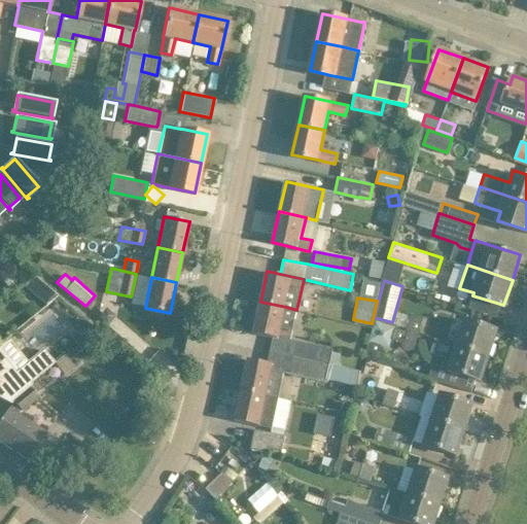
[(260,302),(253,333),(290,340),(292,328),(282,326),(286,307),(260,302)]
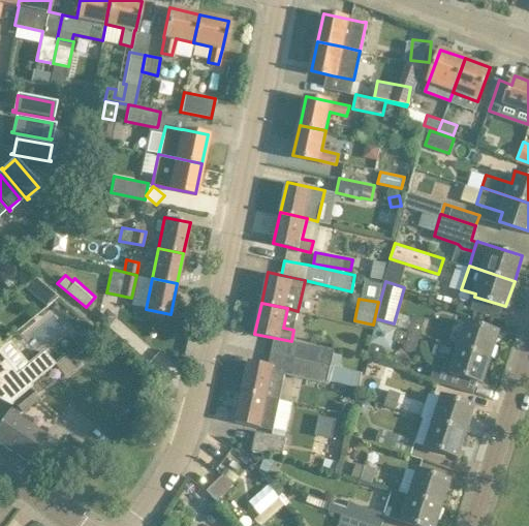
[(414,314),(410,327),(415,329),(414,332),(418,333),(424,317),(414,314)]
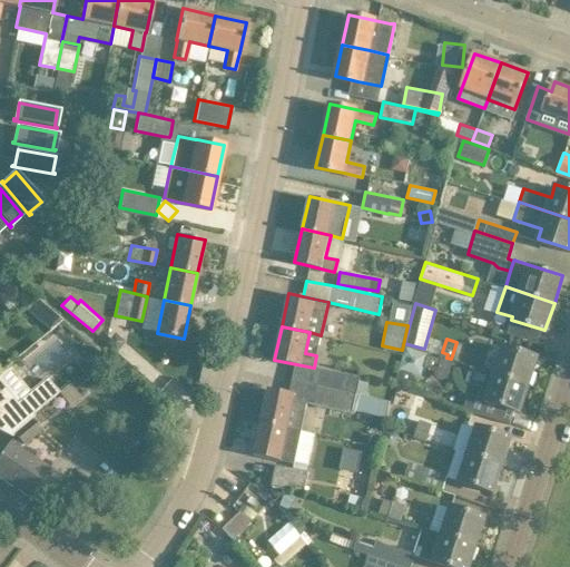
[(503,345),(494,371),(528,382),(537,357),(503,345)]
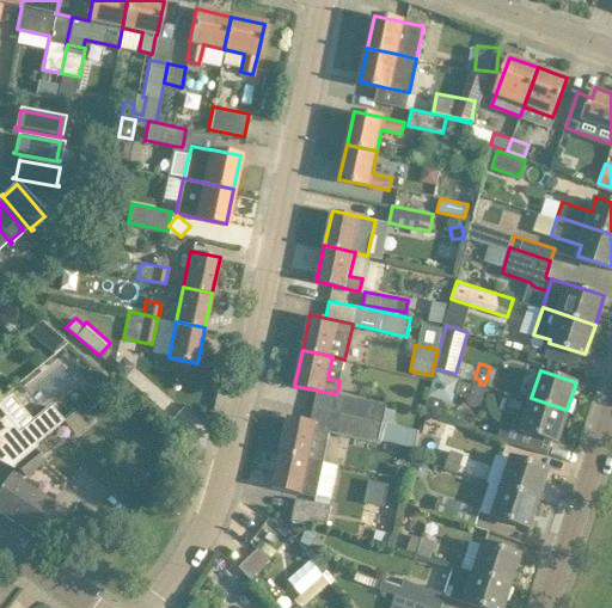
[(457,378),(452,392),(469,397),(473,382),(457,378)]
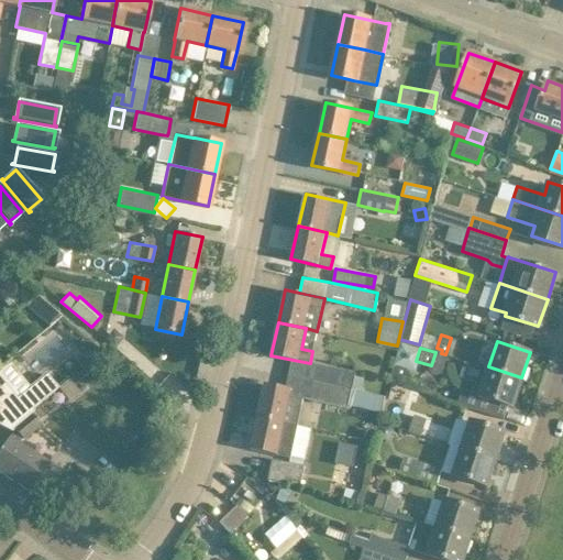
[(463,390),(459,402),(504,417),(508,404),(512,406),(521,377),(488,366),(475,362),(466,391),(463,390)]
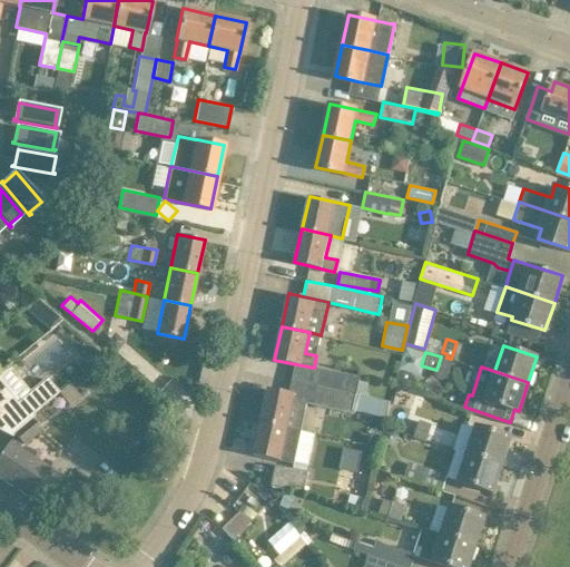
[(320,368),(315,384),(355,393),(360,377),(320,368)]
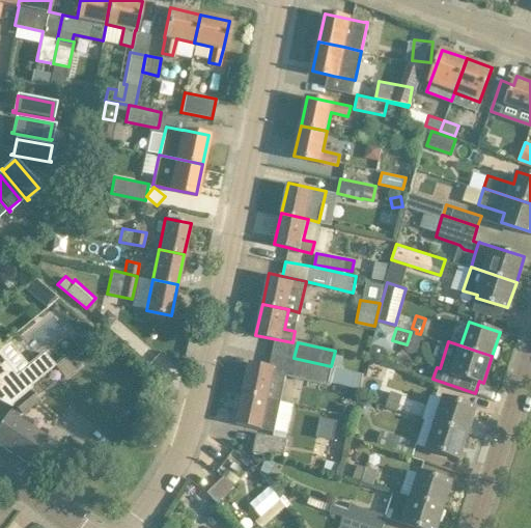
[(0,388),(0,399),(7,404),(30,384),(55,364),(44,352),(17,374),(0,388)]
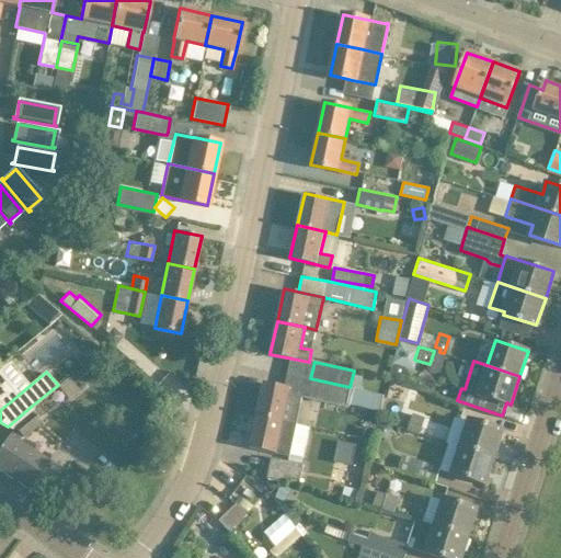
[(0,410),(18,396),(0,373),(0,410)]
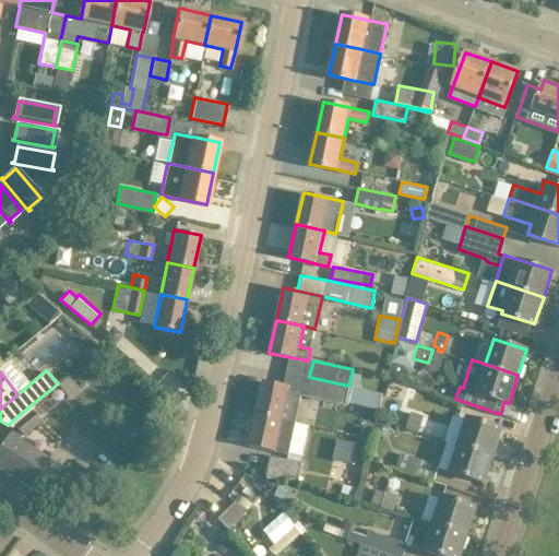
[(309,377),(306,394),(345,402),(378,410),(382,393),(348,386),(309,377)]
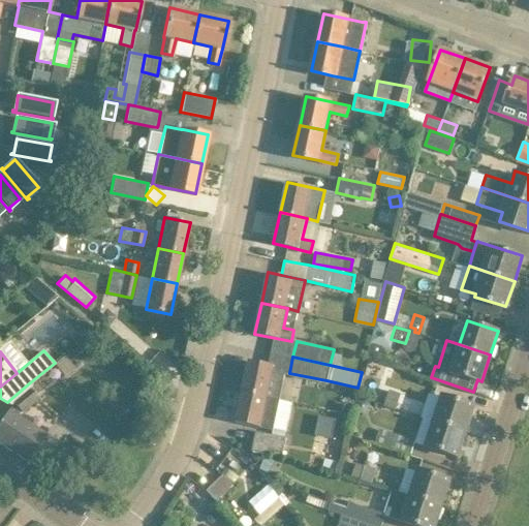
[(372,357),(367,370),(382,375),(386,362),(372,357)]
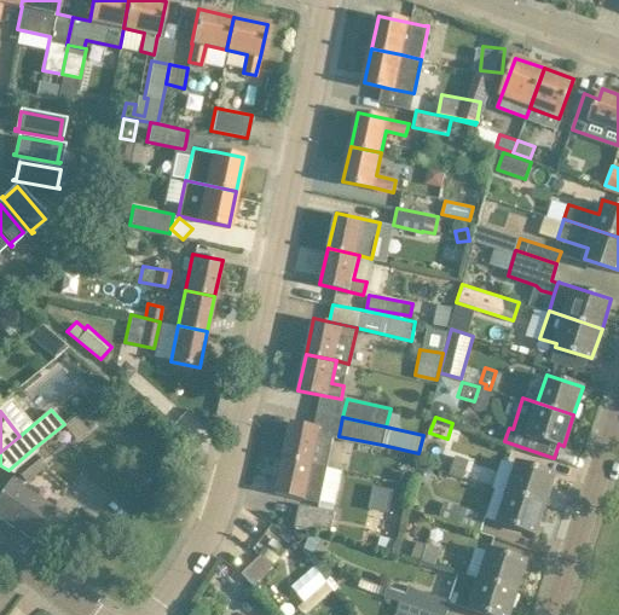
[(291,421),(283,457),(314,463),(319,441),(331,444),(334,430),(291,421)]
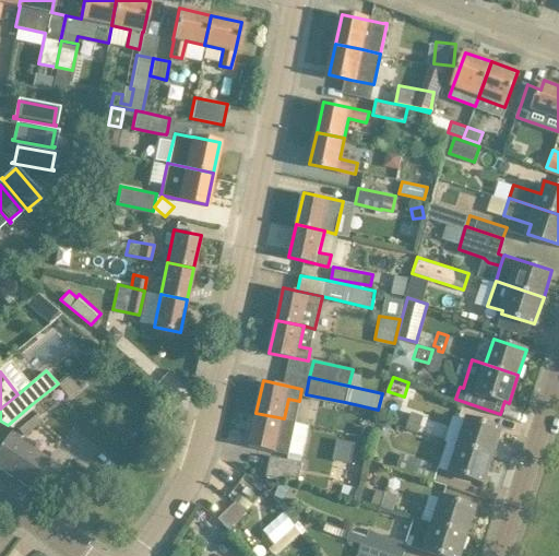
[(12,427),(0,445),(0,466),(30,487),(43,470),(50,459),(20,438),(40,421),(31,409),(33,406),(32,404),(8,425),(12,427)]
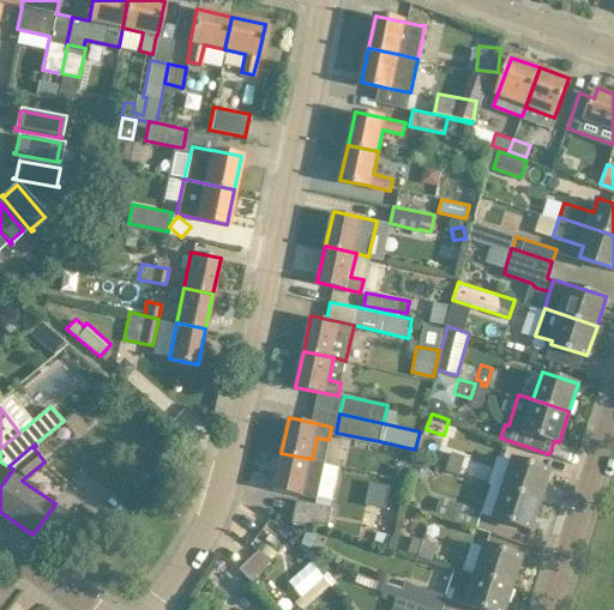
[(450,450),(445,465),(447,466),(459,471),(464,454),(453,451),(450,450)]
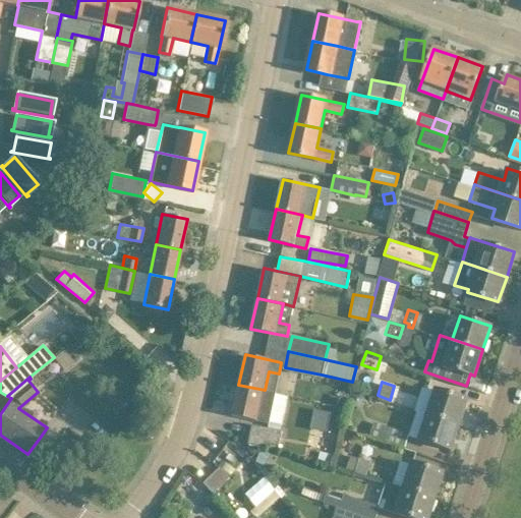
[(238,385),(232,415),(269,422),(269,420),(271,412),(272,408),(284,410),(287,395),(265,390),(238,385)]
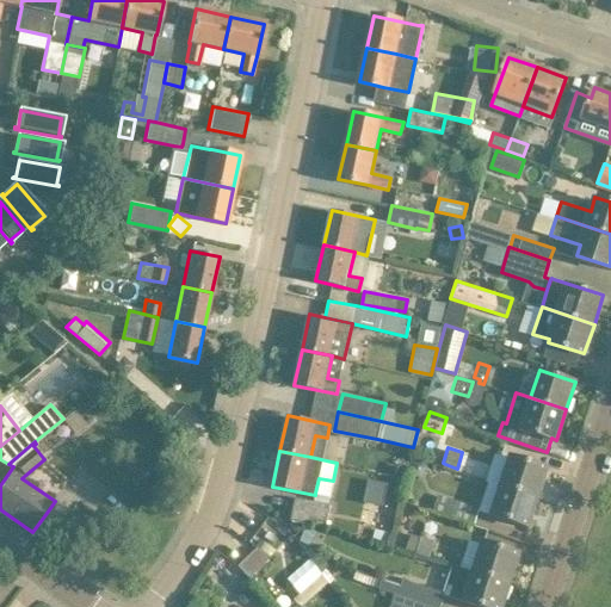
[(511,456),(501,483),(538,495),(547,468),(511,456)]
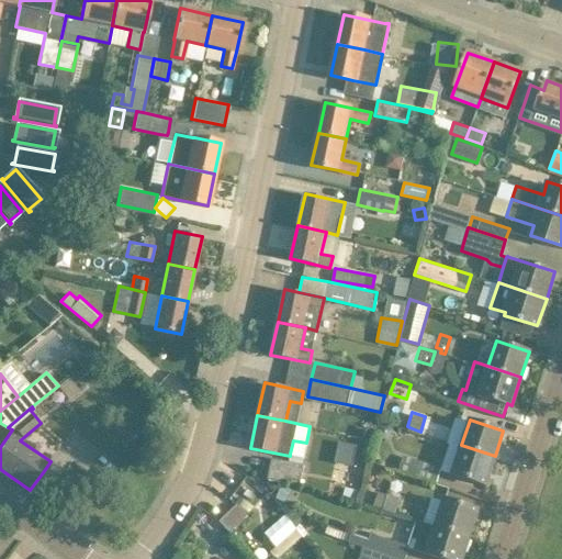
[(485,484),(495,456),(461,445),(451,473),(485,484)]
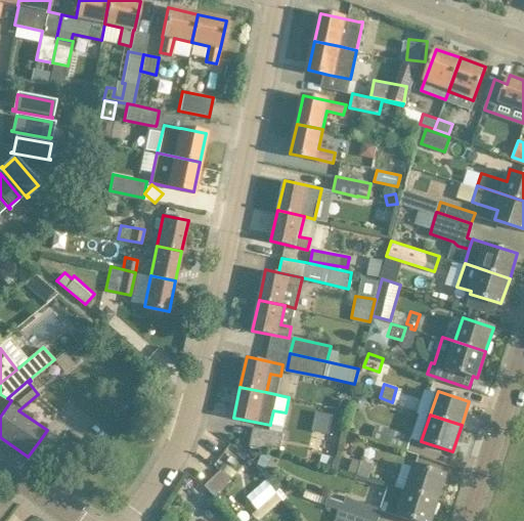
[(376,424),(372,437),(406,448),(411,436),(376,424)]
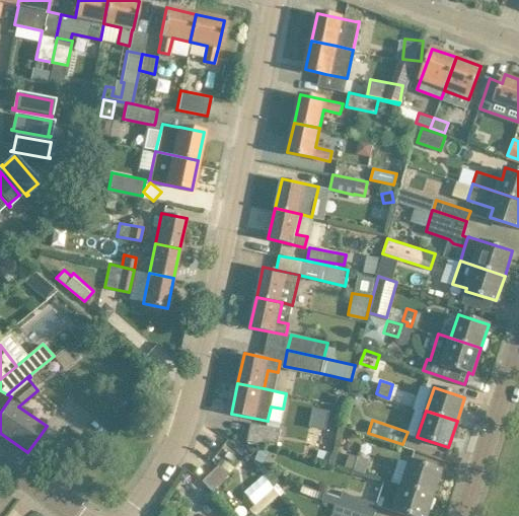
[(248,437),(247,441),(262,443),(263,440),(277,443),(280,428),(250,422),(248,437)]
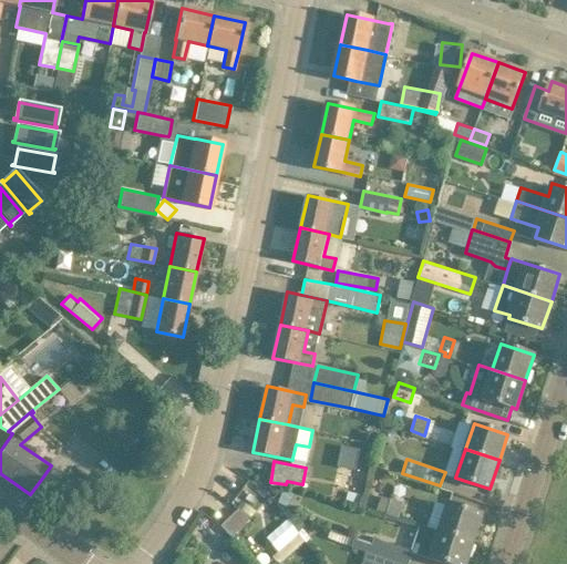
[(285,488),(278,501),(288,505),(295,492),(285,488)]
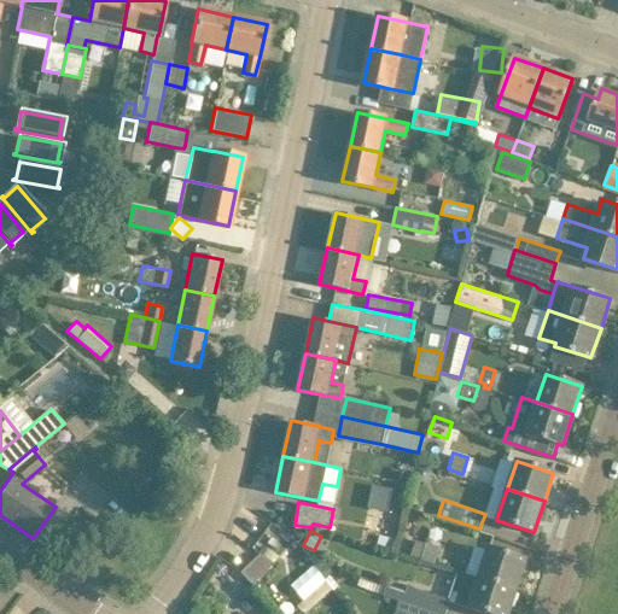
[(380,534),(378,545),(394,549),(397,538),(380,534)]
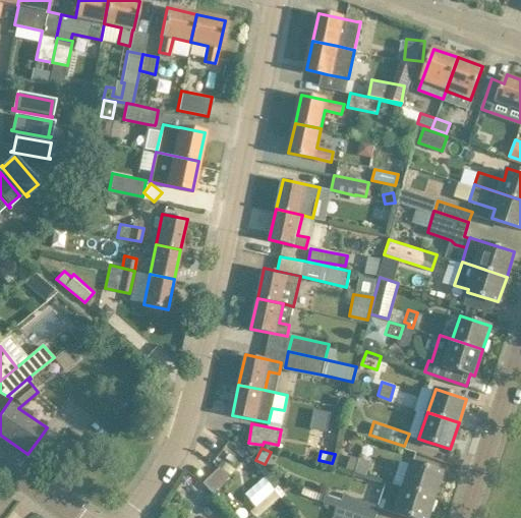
[(350,455),(347,466),(355,469),(354,470),(360,472),(365,474),(370,459),(360,455),(359,458),(350,455)]
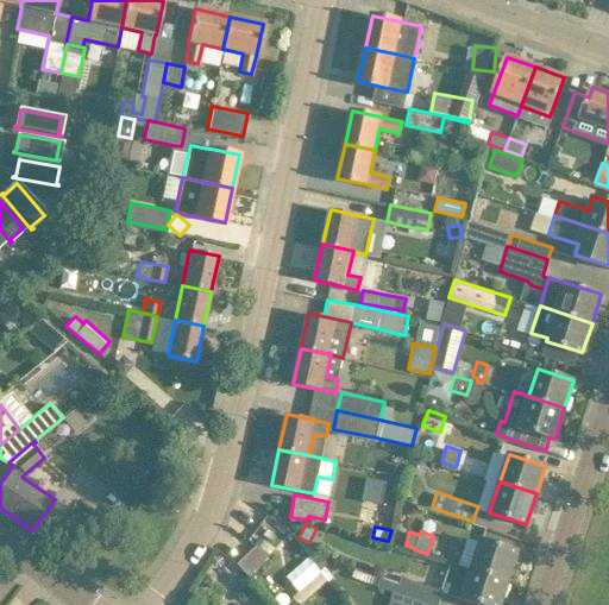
[(482,540),(472,568),(509,579),(518,552),(482,540)]
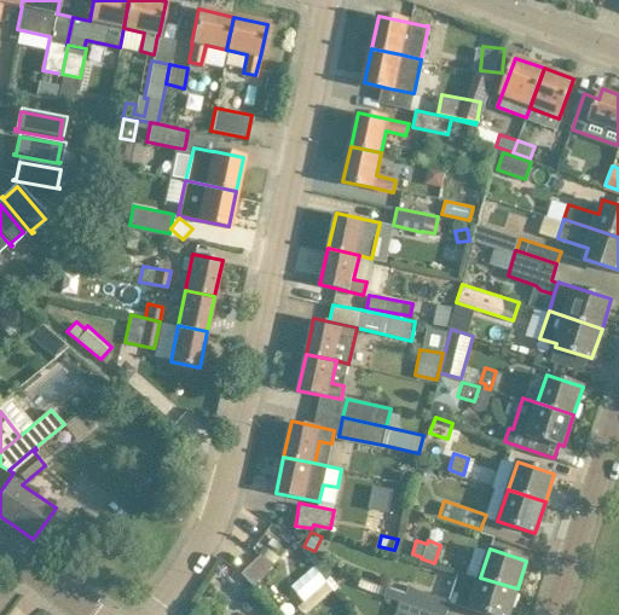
[(242,570),(254,584),(275,562),(261,552),(242,570)]
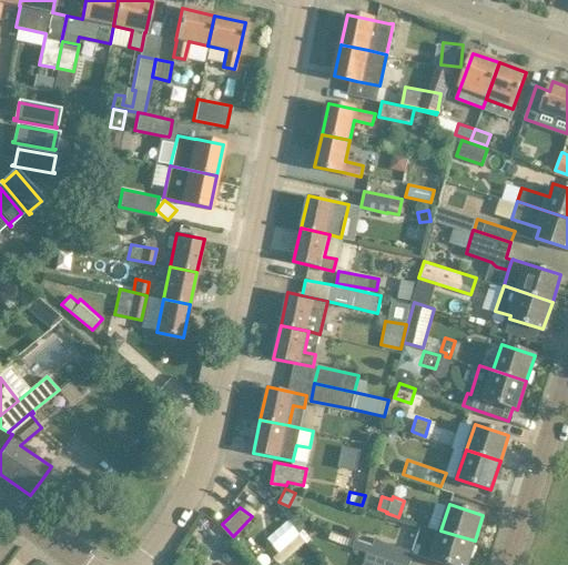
[(294,513),(287,517),(298,532),(308,520),(294,513)]
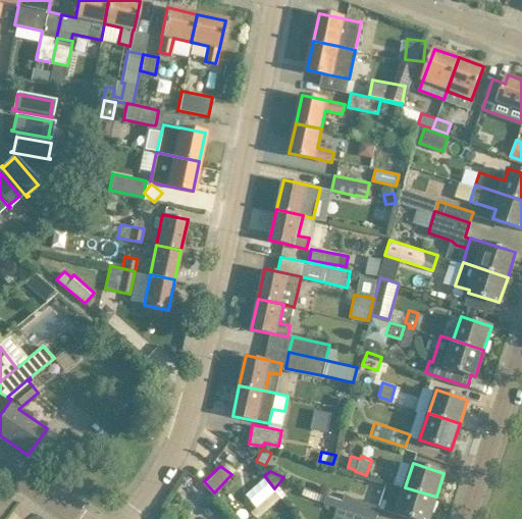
[(419,518),(428,518),(436,497),(405,487),(386,481),(381,497),(387,499),(384,508),(419,518)]
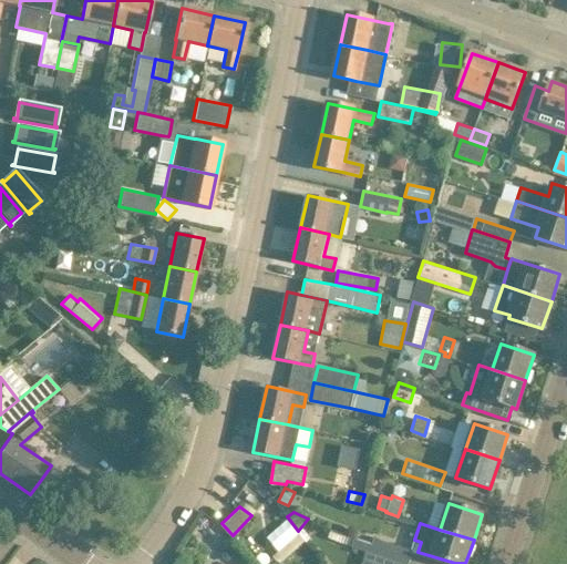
[(298,531),(278,549),(285,556),(305,539),(298,531)]
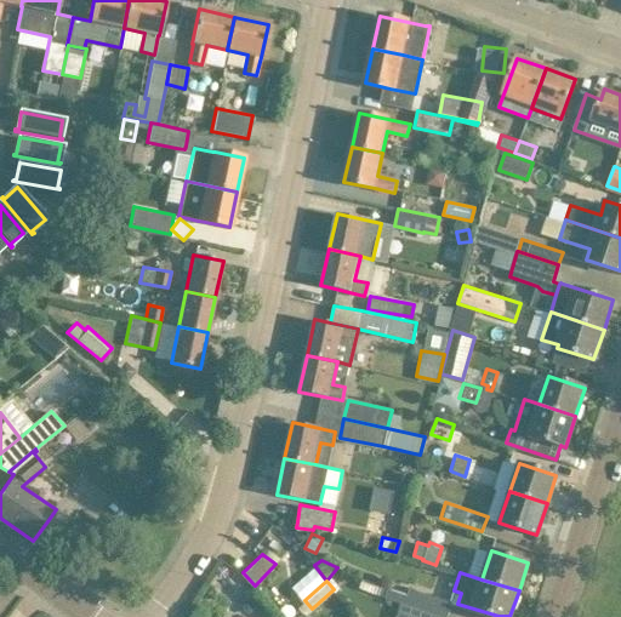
[(385,596),(400,603),(400,601),(448,616),(453,601),(409,588),(408,593),(388,587),(385,596)]
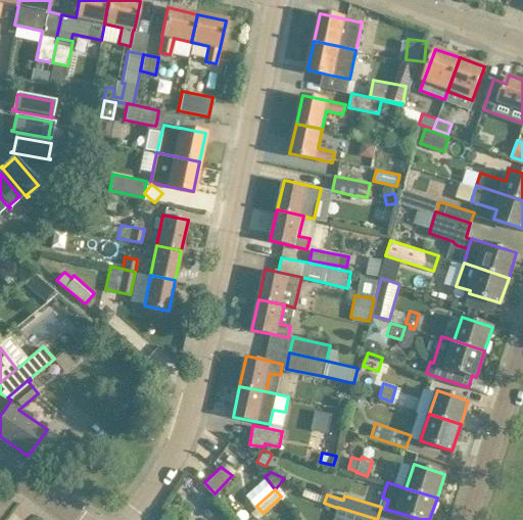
[(377,519),(337,507),(337,508),(334,519),(377,519)]
